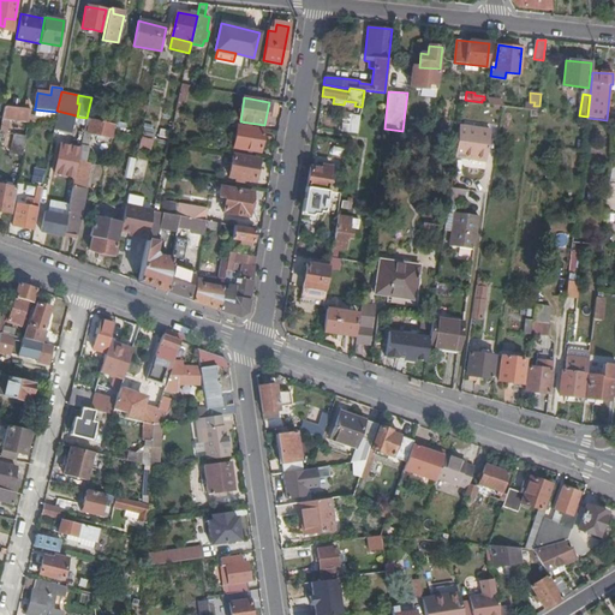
[(530,102),(529,111),(533,112),(538,112),(539,106),(533,106),(535,102),(530,102)]
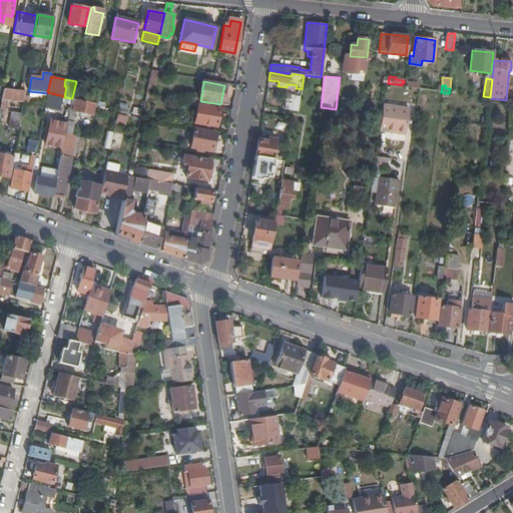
[(25,90),(3,88),(3,89),(2,93),(0,106),(0,108),(6,109),(8,98),(16,99),(13,121),(15,122),(14,127),(18,128),(23,103),(24,96),(25,90)]
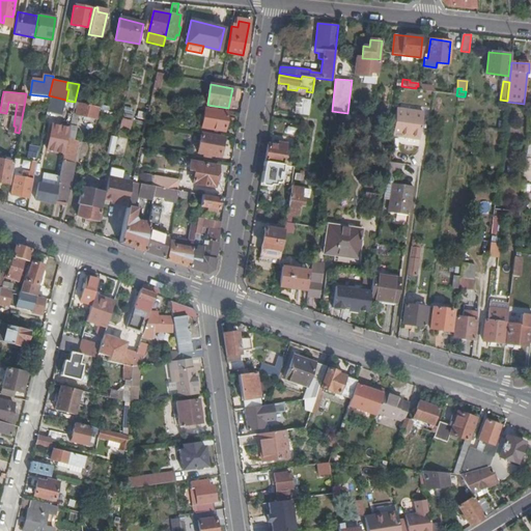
[(65,100),(49,95),(49,96),(48,102),(47,111),(62,114),(65,100)]
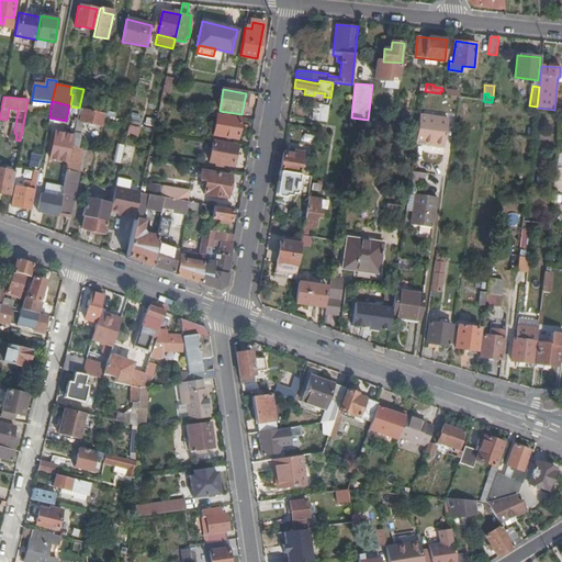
[(321,105),(314,104),(312,113),(313,113),(312,120),(317,121),(321,105)]
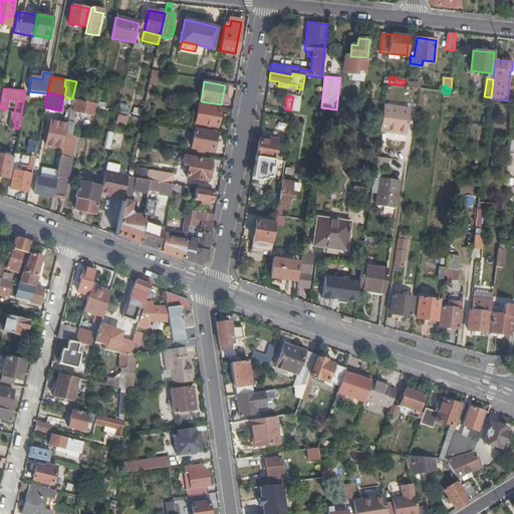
[(36,97),(24,96),(23,103),(35,104),(36,97)]
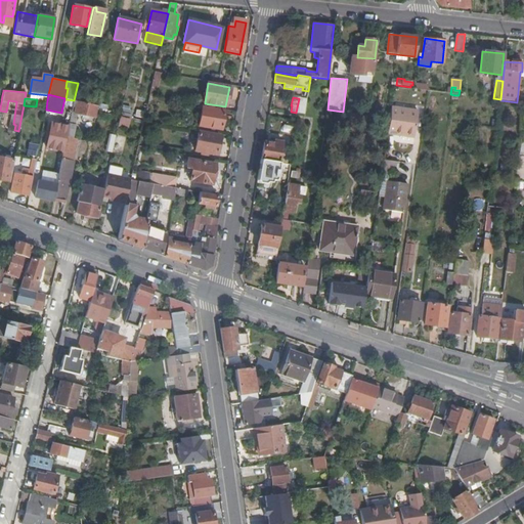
[(304,114),(306,99),(299,98),(296,113),(304,114)]
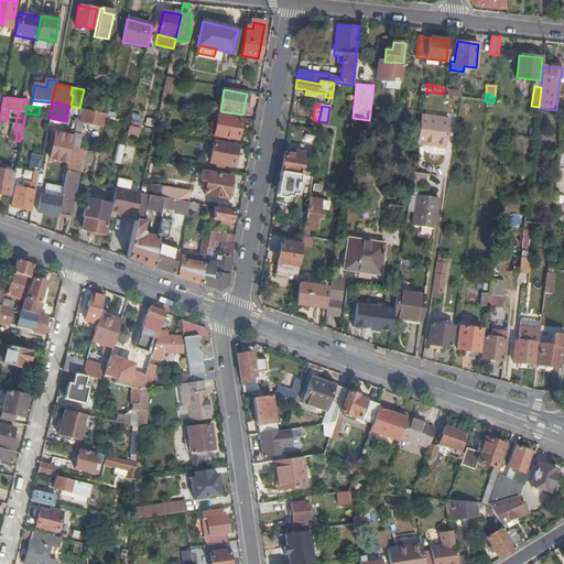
[(84,121),(104,126),(105,120),(105,116),(105,115),(84,109),(80,120),(84,121)]
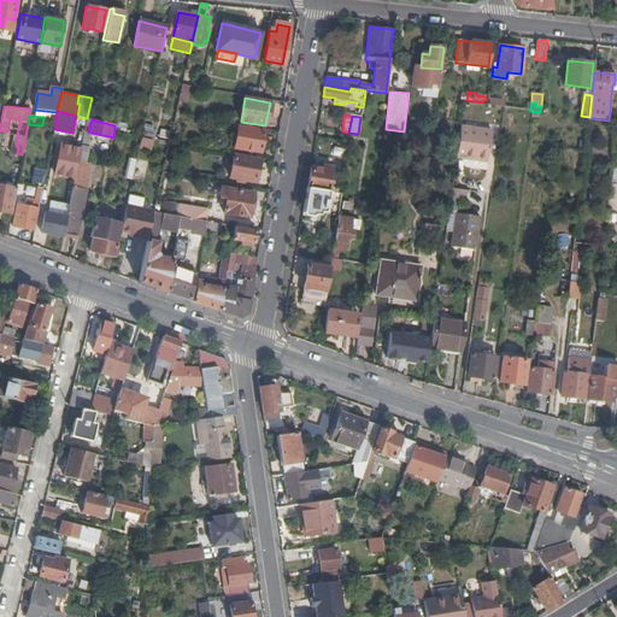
[(462,127),(459,141),(458,158),(488,163),(492,131),(462,127)]
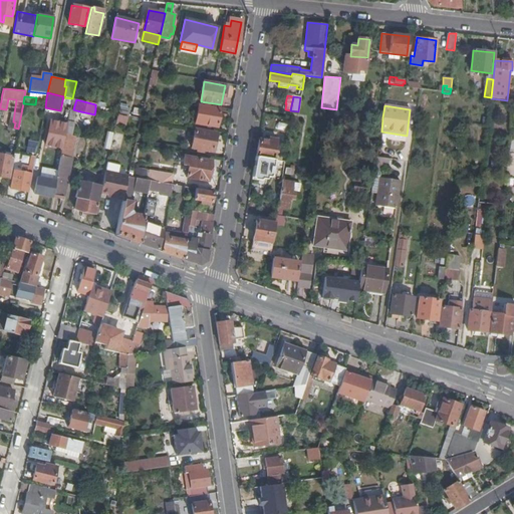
[(223,109),(201,106),(197,124),(219,129),(223,109)]
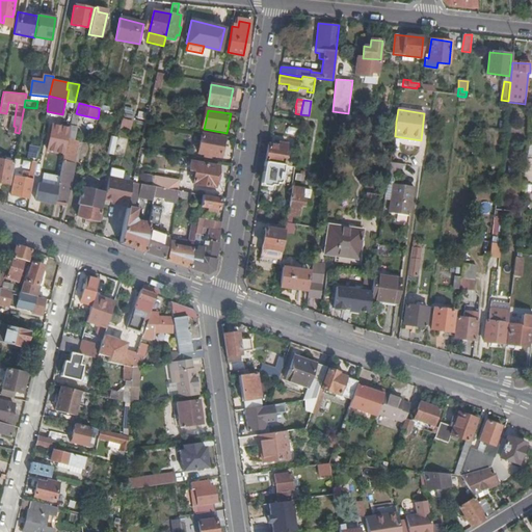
[(79,118),(72,117),(70,129),(68,139),(74,141),(79,118)]
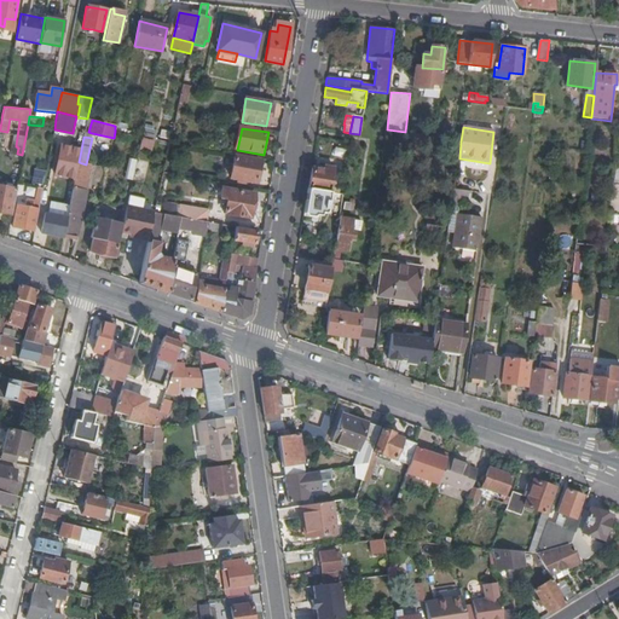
[(152,152),(155,140),(143,138),(140,150),(152,152)]
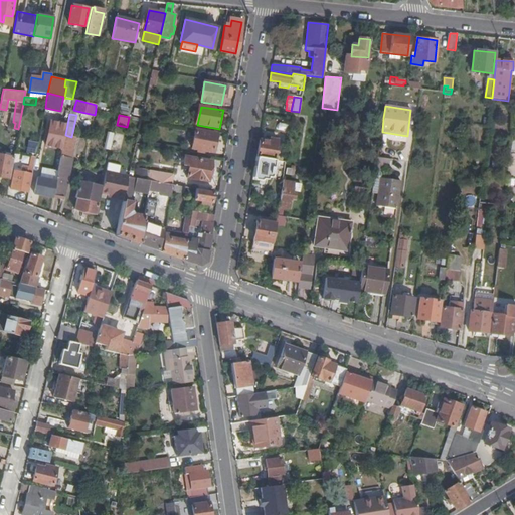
[(65,135),(67,125),(52,121),(47,144),(62,147),(65,135)]
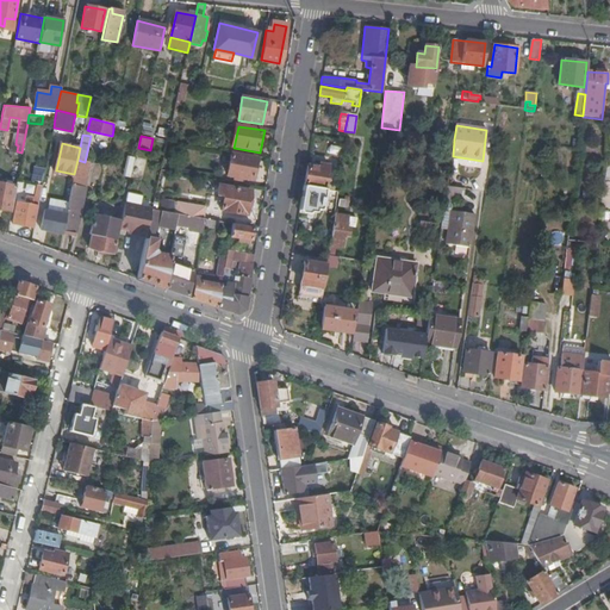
[(257,159),(232,154),(228,176),(235,178),(234,181),(241,182),(242,180),(253,181),(257,159)]
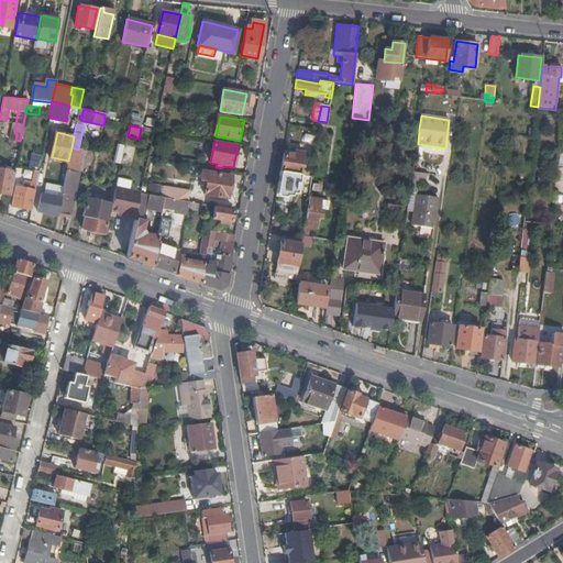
[(121,165),(125,147),(120,146),(117,163),(121,165)]
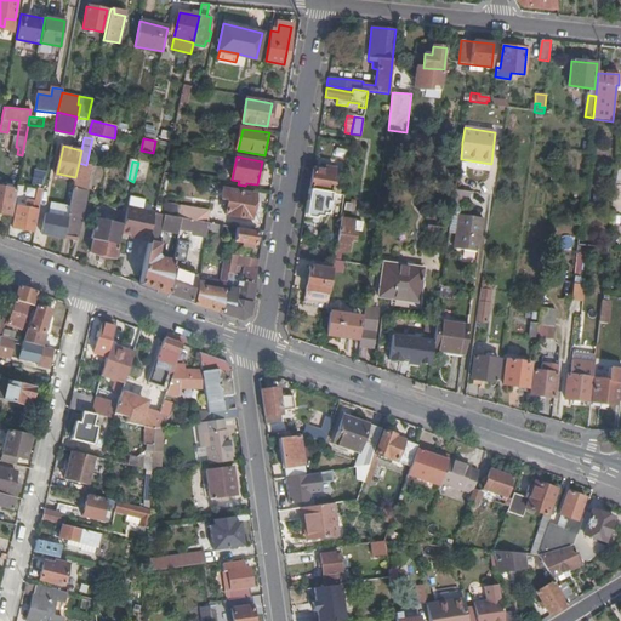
[(309,188),(335,193),(336,189),(330,188),(335,169),(325,166),(324,170),(313,167),(309,188)]
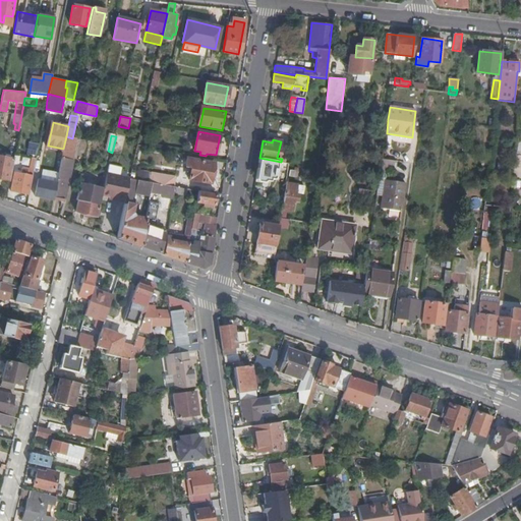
[(39,156),(40,143),(27,142),(26,155),(39,156)]
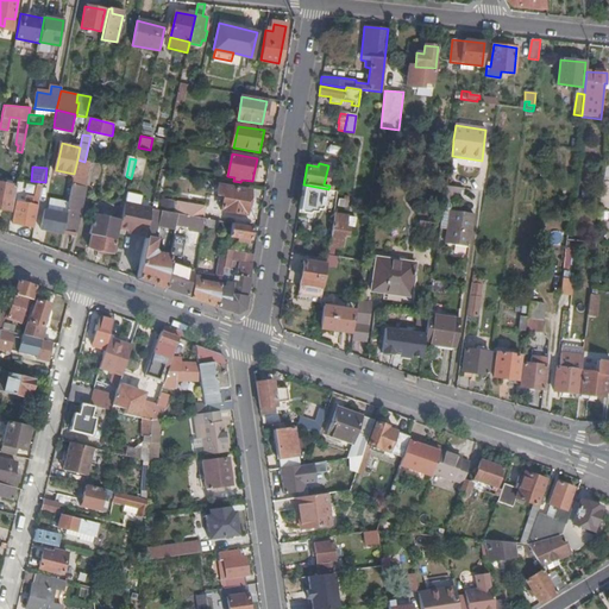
[(86,179),(74,176),(71,186),(83,188),(86,179)]
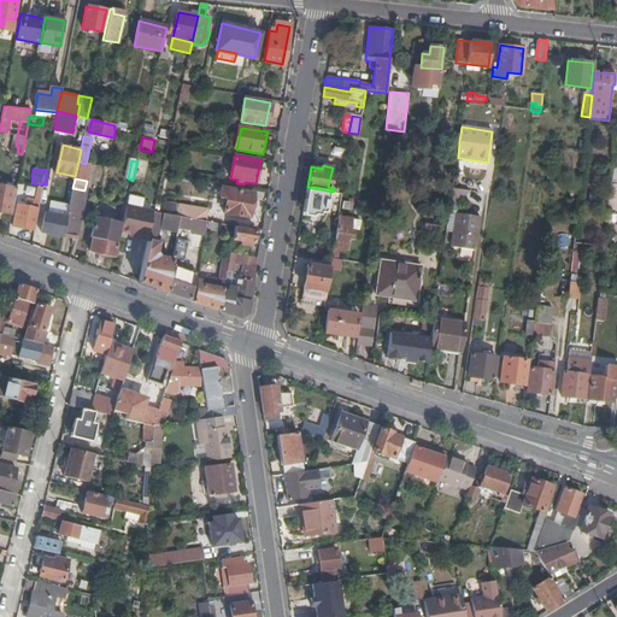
[(0,184),(0,210),(12,212),(15,194),(16,191),(16,188),(0,184)]
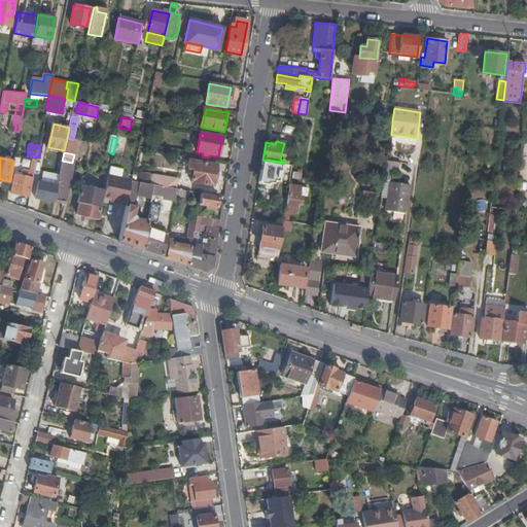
[(11,194),(30,197),(37,161),(34,160),(33,163),(32,163),(29,178),(14,175),(11,194)]
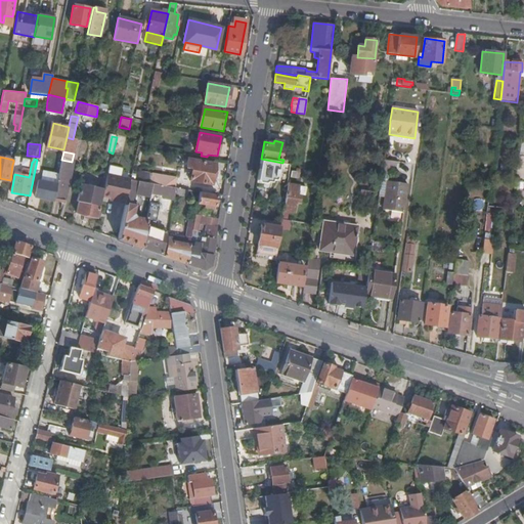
[(261,159),(257,181),(266,183),(267,181),(271,182),(271,179),(276,180),(278,170),(278,167),(282,167),(282,163),(261,159)]
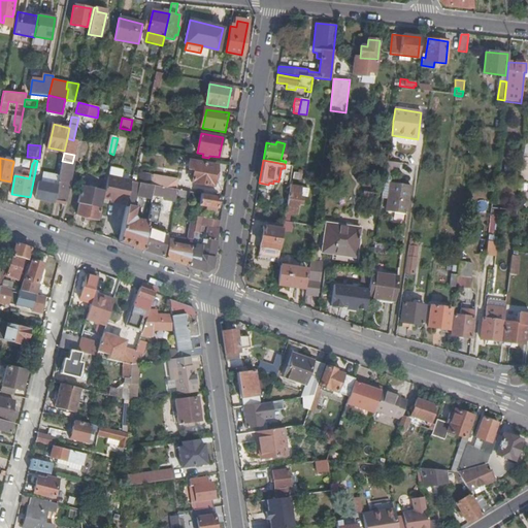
[(484,160),(484,168),(492,168),(492,160),(484,160)]
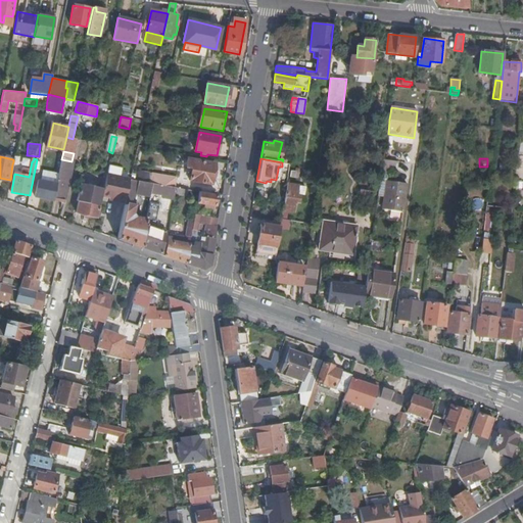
[(56,184),(54,198),(64,200),(74,162),(72,161),(61,159),(56,184)]
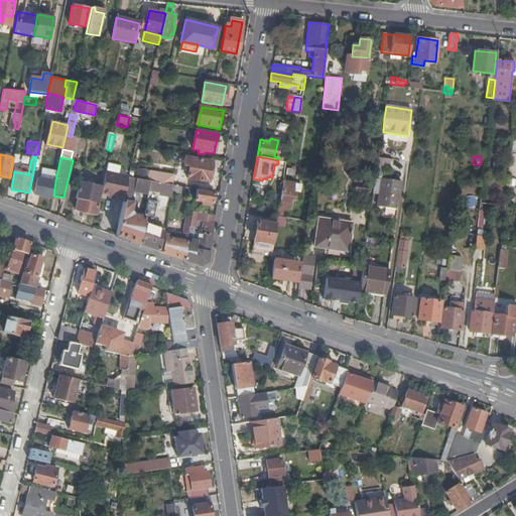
[(213,162),(191,157),(190,163),(187,178),(209,181),(213,162)]
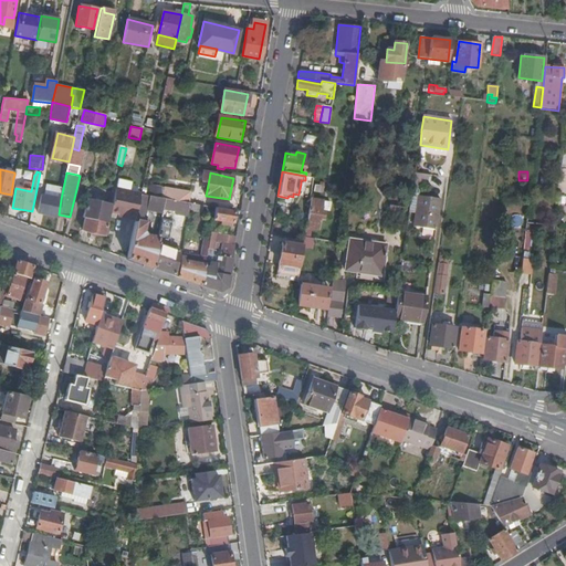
[(413,184),(413,189),(423,190),(423,185),(430,186),(431,176),(416,174),(413,184)]
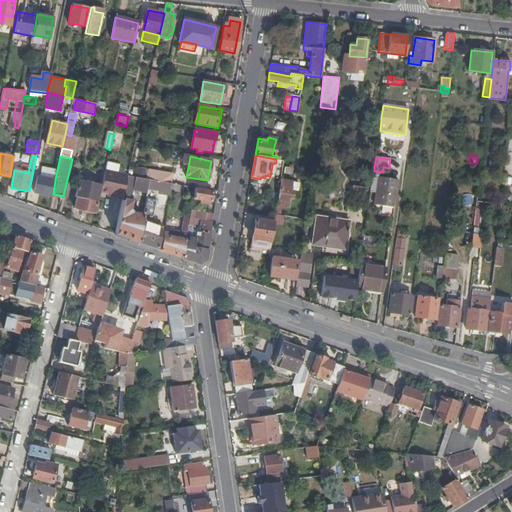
[(272,166),(283,167),(284,161),(276,159),(276,163),(272,163),(272,166)]
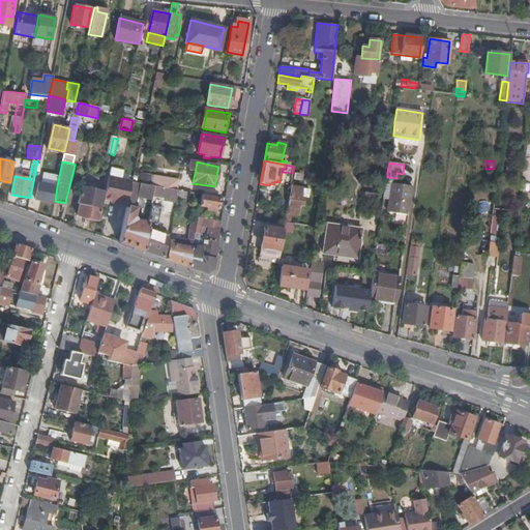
[(122,180),(124,171),(111,169),(109,178),(122,180)]
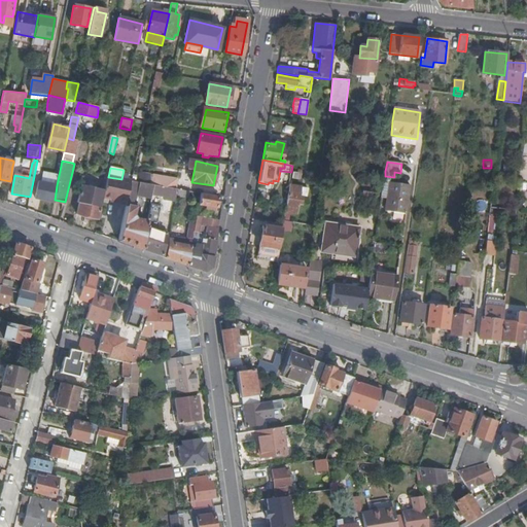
[(299,171),(294,170),(292,179),(301,180),(303,171),(299,171)]
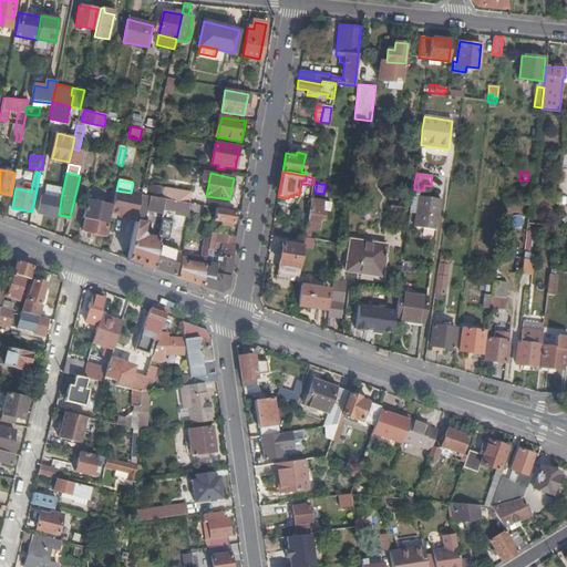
[(125,217),(136,219),(142,195),(131,193),(116,191),(116,193),(114,202),(113,207),(112,212),(125,214),(125,217)]
